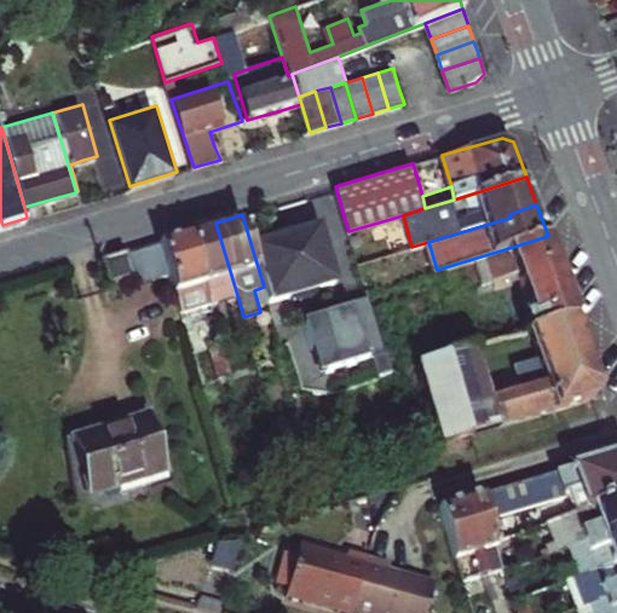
[(190,230),(212,302),(237,295),(215,223),(203,226),(190,230)]
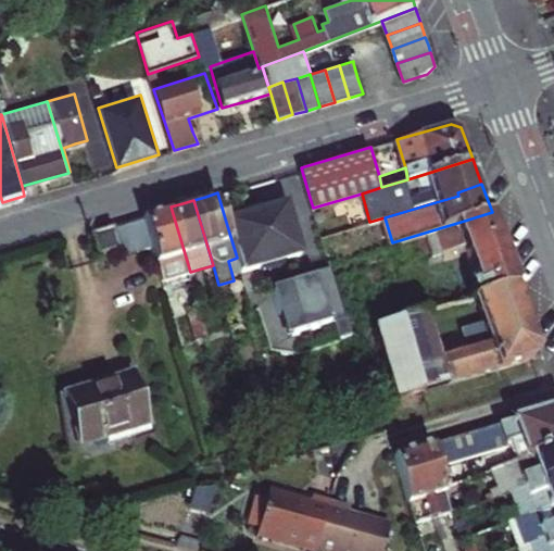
[(255,210),(225,218),(237,258),(241,272),(301,253),(286,201),(255,210)]
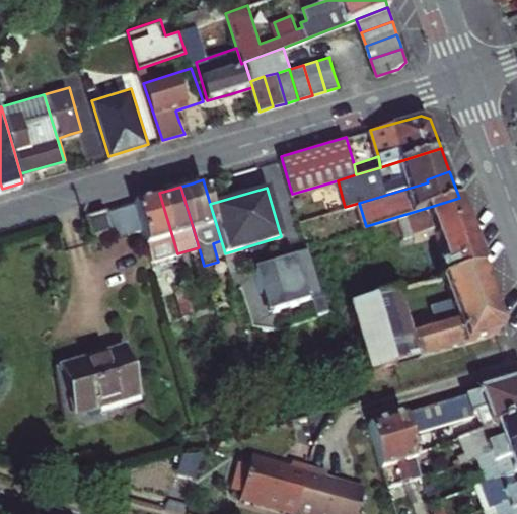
[(146,197),(134,200),(153,264),(178,258),(177,253),(159,193),(146,197)]
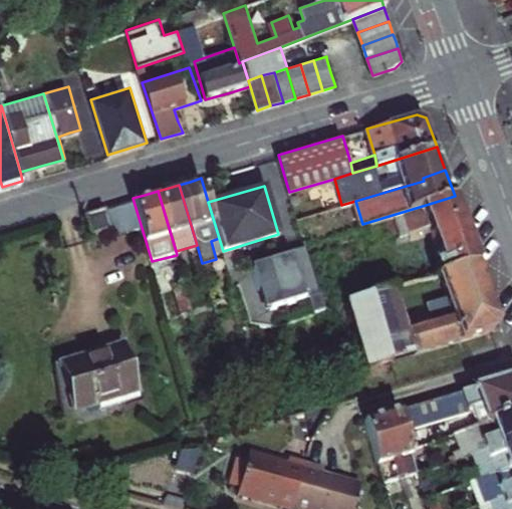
[(426,205),(432,225),(442,259),(435,261),(438,269),(445,267),(446,271),(477,262),(466,229),(455,196),(426,205)]
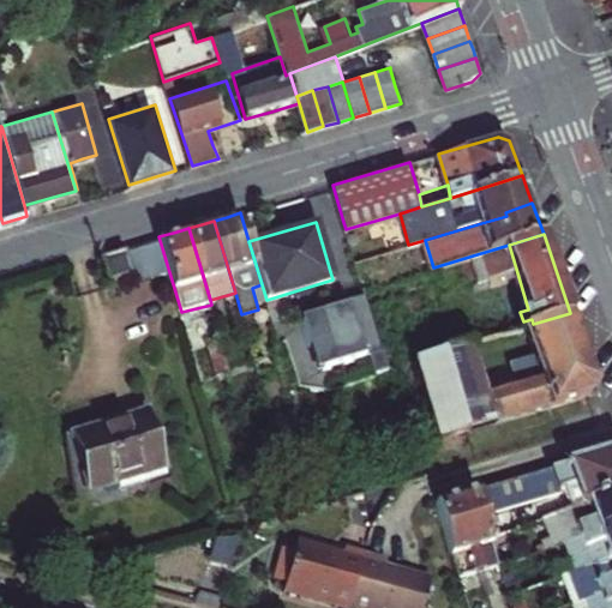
[(159,236),(126,247),(135,271),(138,281),(154,276),(168,271),(159,236)]
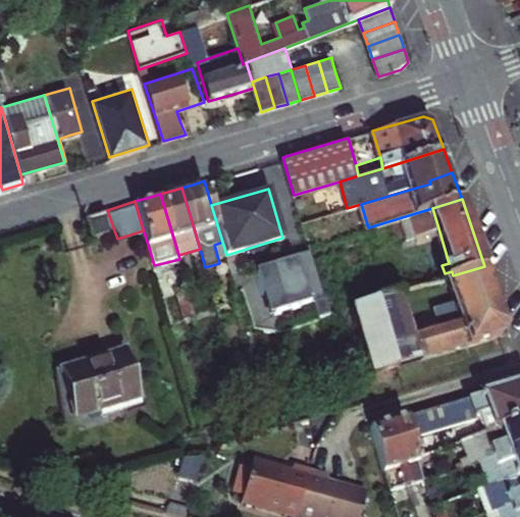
[(402,217),(408,238),(438,228),(432,208),(402,217)]
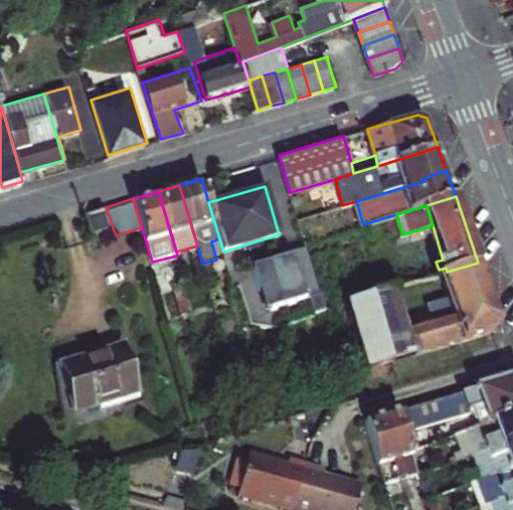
[(92,234),(113,227),(106,207),(86,213),(92,234)]
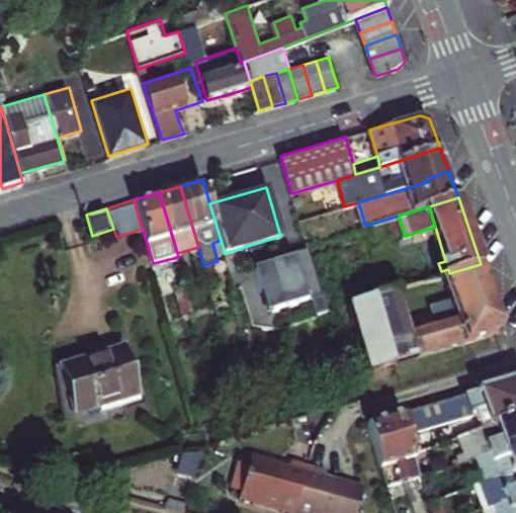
[(273,258),(275,263),(310,253),(308,248),(273,258)]
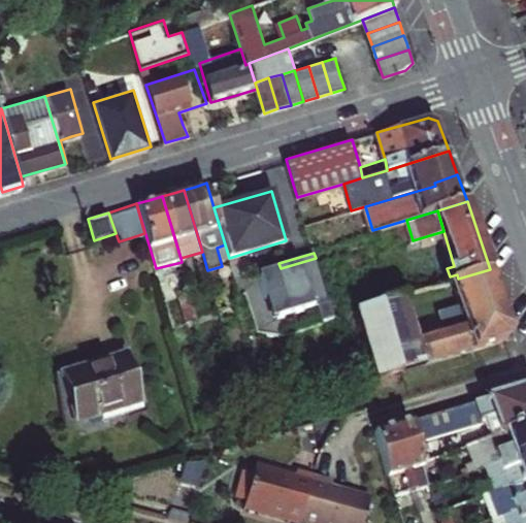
[(259,274),(271,317),(328,300),(316,258),(281,268),(259,274)]
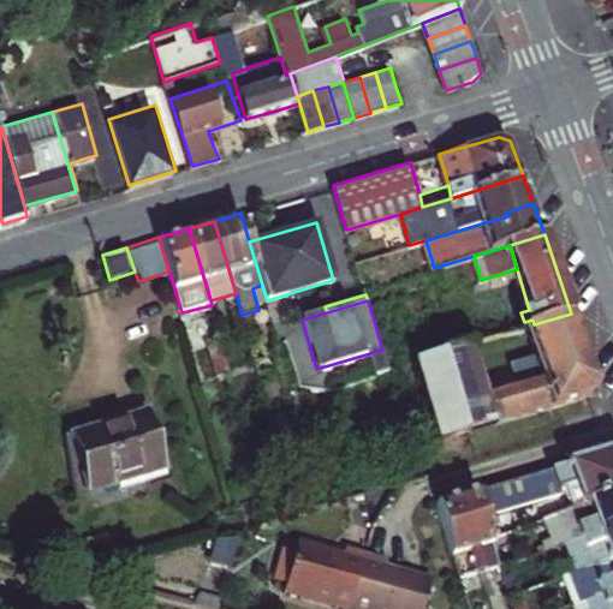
[(583,347),(571,314),(534,324),(525,327),(525,330),(530,340),(527,341),(530,350),(534,348),(537,359),(534,360),(537,368),(484,383),(495,419),(591,392),(596,382),(583,347)]
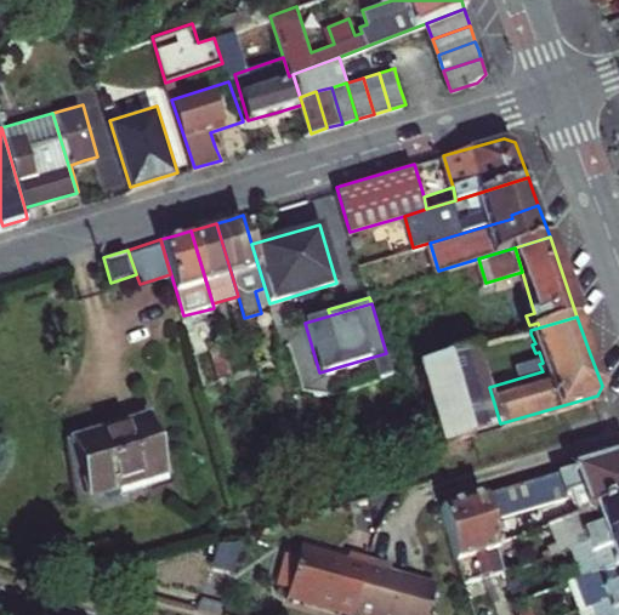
[(223,342),(213,346),(222,375),(232,373),(223,342)]
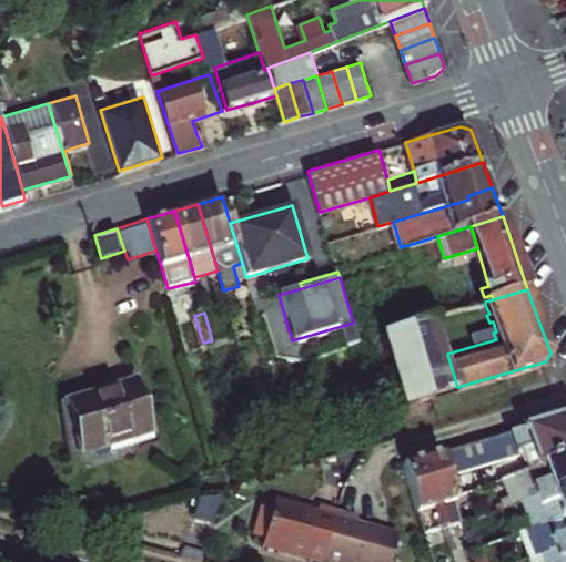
[(404,402),(457,387),(447,354),(436,317),(383,333),(404,402)]
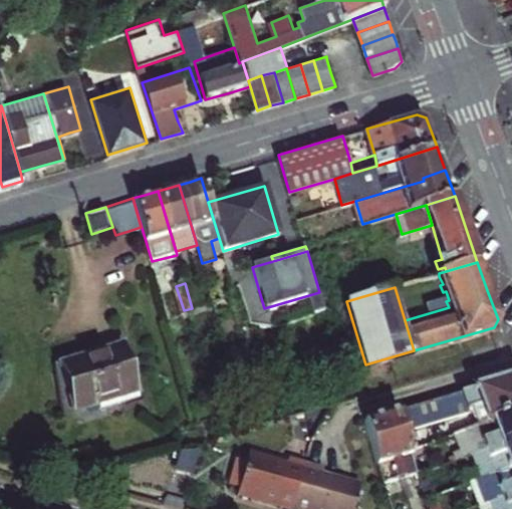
[(123,340),(60,359),(74,411),(138,392),(123,340)]
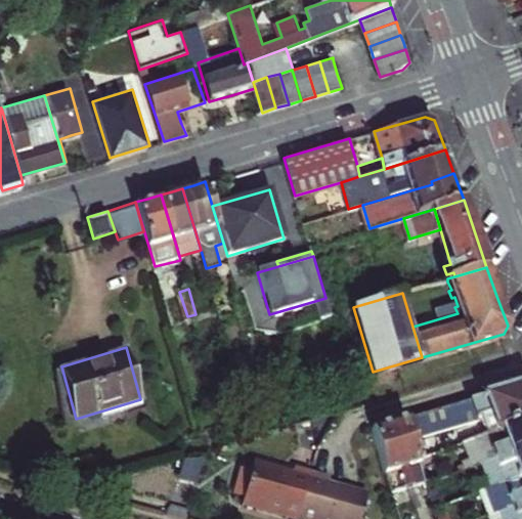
[(521,382),(469,397),(407,416),(414,438),(490,414),(495,428),(521,418),(521,382)]
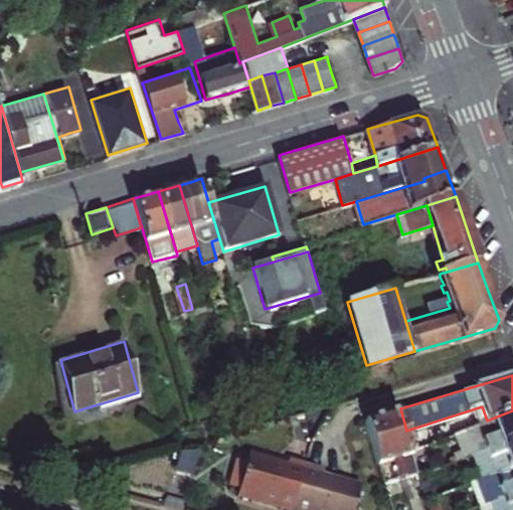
[(379,464),(394,460),(413,454),(412,449),(406,431),(400,408),(365,419),(379,464)]
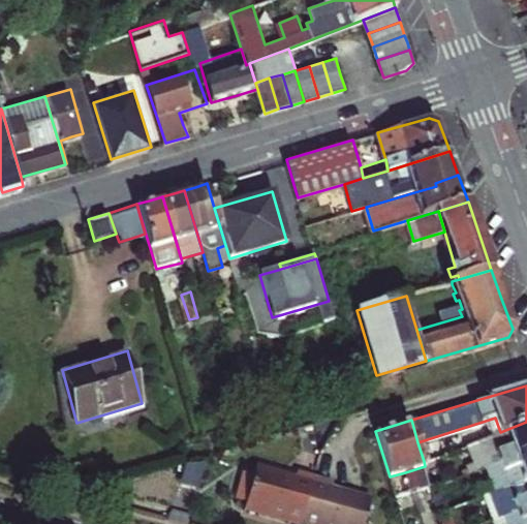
[(469,471),(485,465),(526,449),(526,422),(500,432),(467,443),(467,445),(473,461),(466,463),(469,471)]
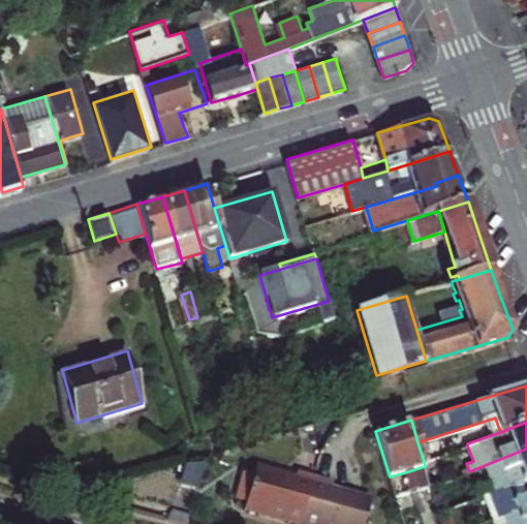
[(494,489),(526,476),(526,449),(485,465),(494,489)]
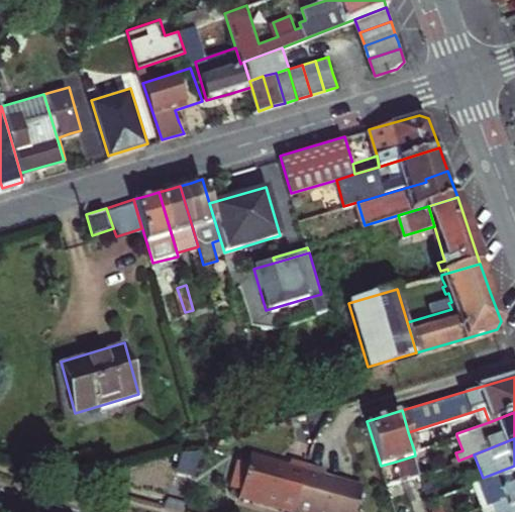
[(421,475),(435,469),(429,444),(414,450),(415,455),(421,473),(421,475)]
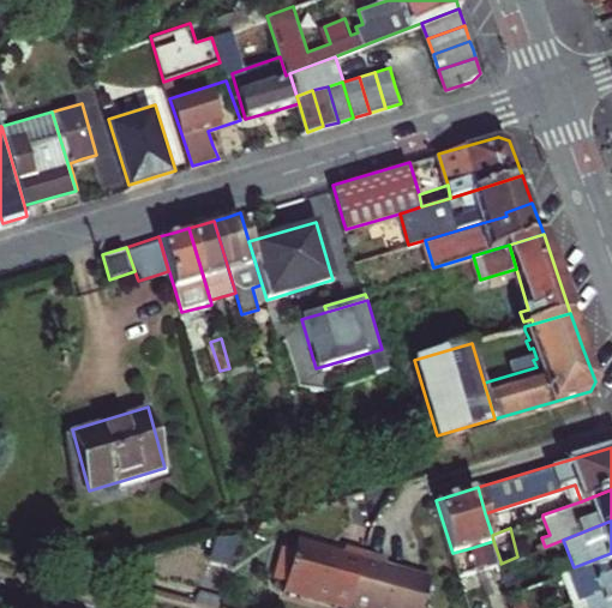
[(239,534),(213,541),(209,558),(231,564),(239,534)]
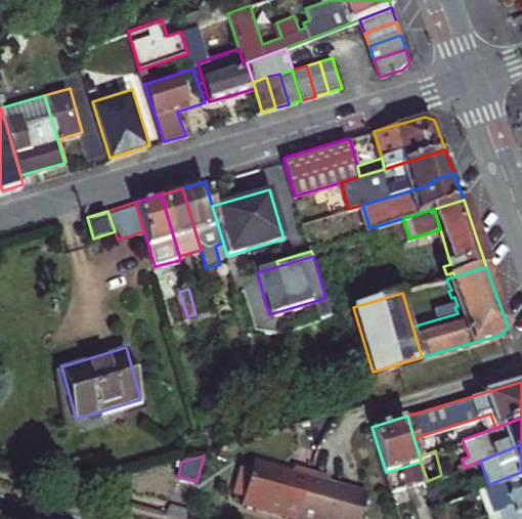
[(296,518),(297,518),(311,468),(294,464),(293,469),(279,465),(254,458),(251,468),(241,465),(232,492),(244,495),(242,504),(296,518)]
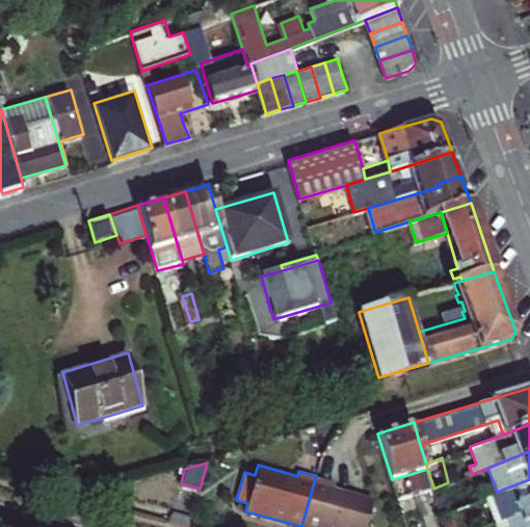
[(407,475),(413,493),(433,486),(427,469),(407,475)]
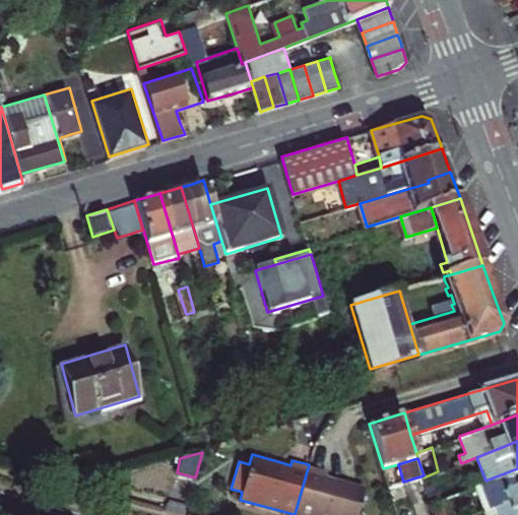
[(309,464),(295,514),(358,514),(366,486),(340,478),(327,474),(328,469),(309,464)]
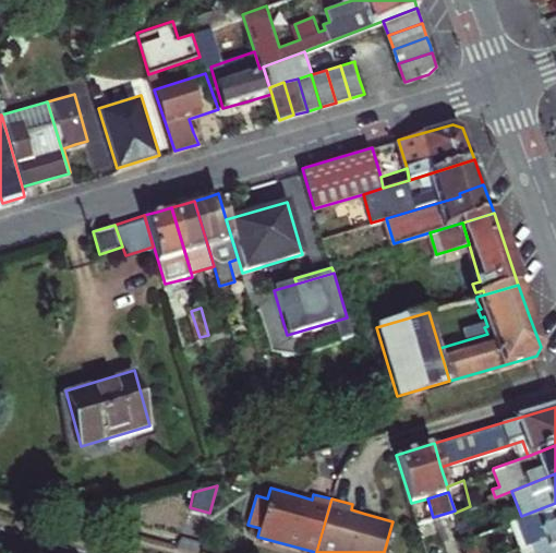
[(510,520),(520,547),(555,532),(555,503),(521,516),(510,520)]
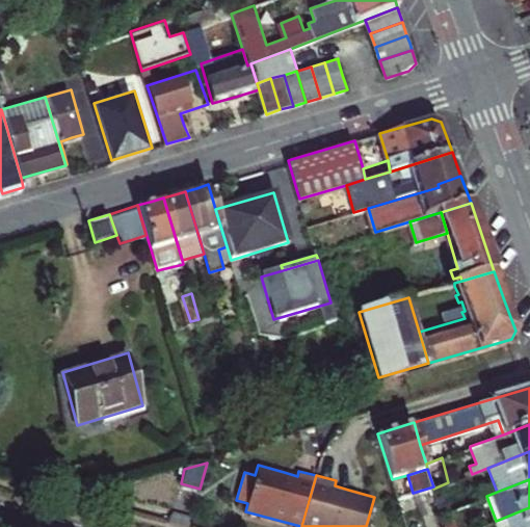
[(529,507),(496,521),(497,526),(529,526),(529,507)]
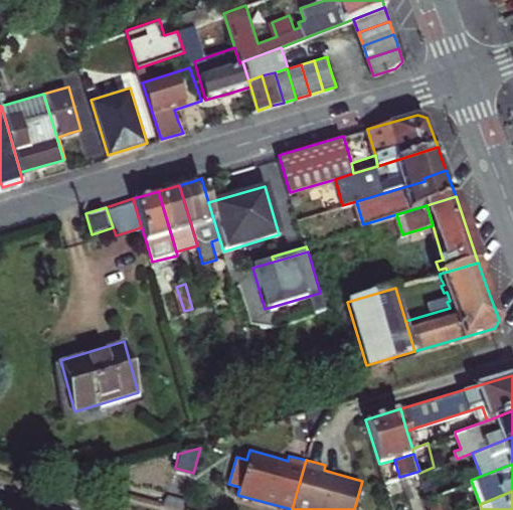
[(441,509),(438,500),(430,503),(431,509),(441,509)]
